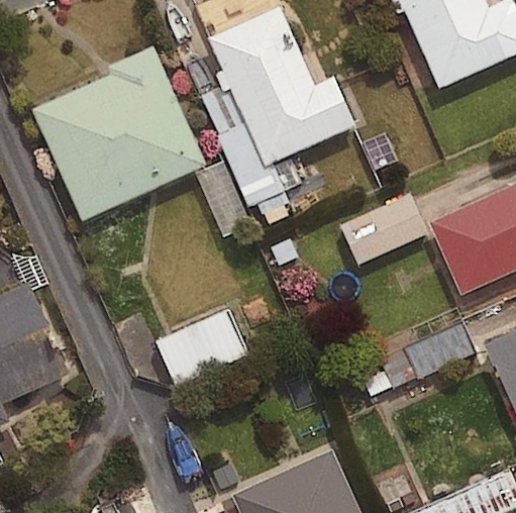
[(400,0),(440,88),(515,54),(515,7),(512,0),(505,0),(490,7),(486,0),(400,0)]
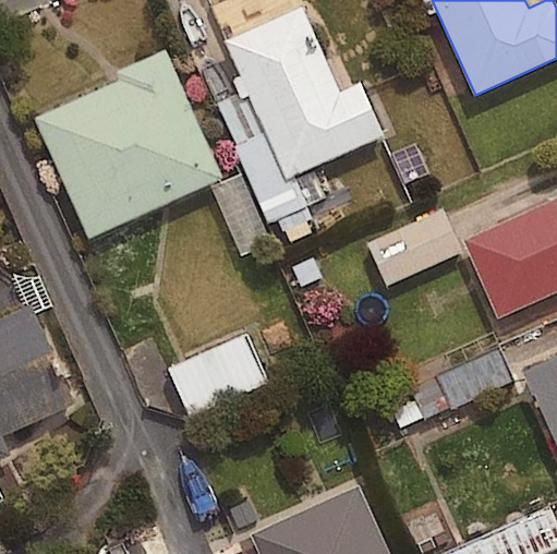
[(303,7),(225,41),(287,181),(385,137),(361,82),(340,91),(303,7)]
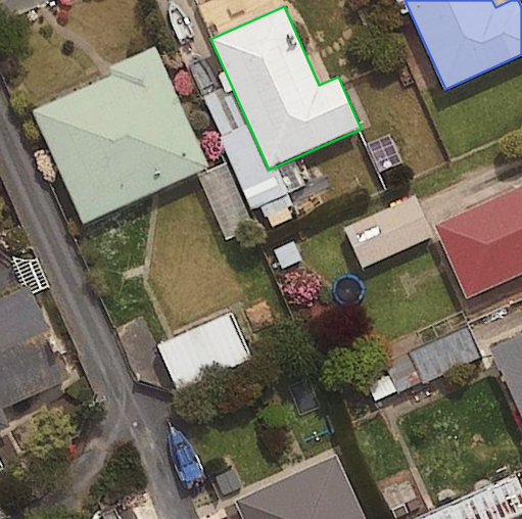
[(208,168),(154,47),(110,66),(113,74),(32,110),(83,224),(208,168)]
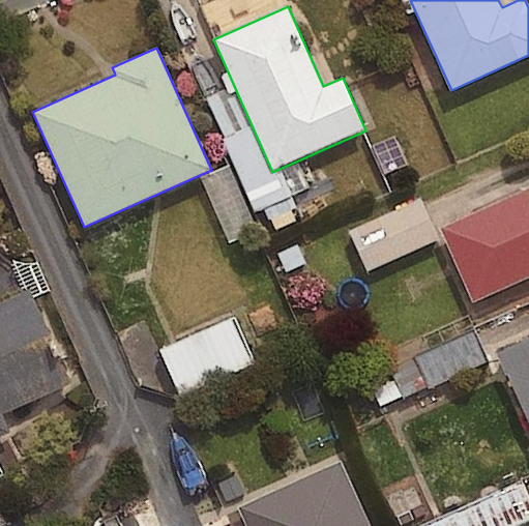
[(528,186),(440,228),(473,302),(528,275),(528,186)]
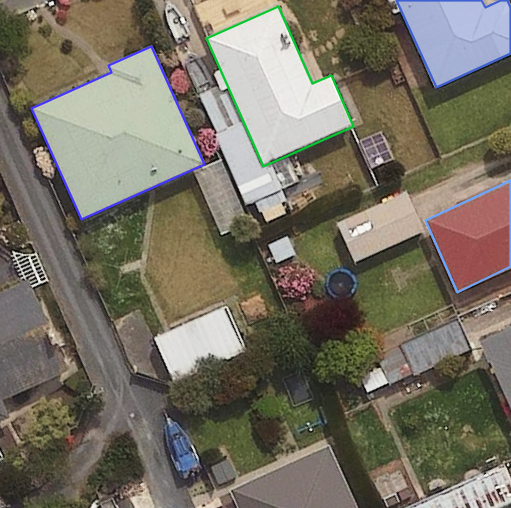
[(422,231),(406,193),(338,222),(354,260),(422,231)]
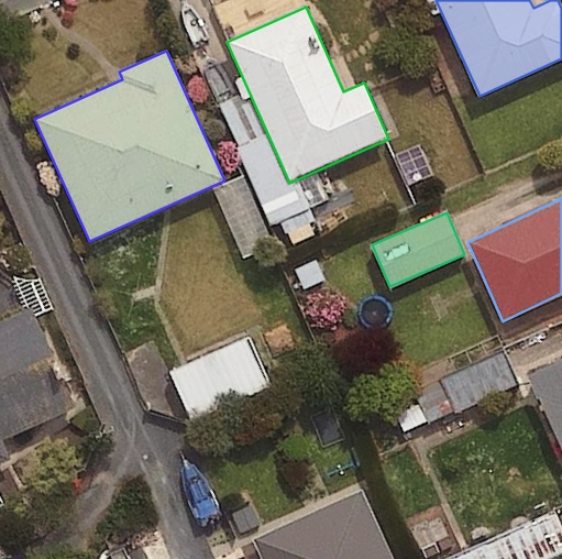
[(0,466),(14,459),(7,442),(73,413),(26,308),(0,319),(0,466)]
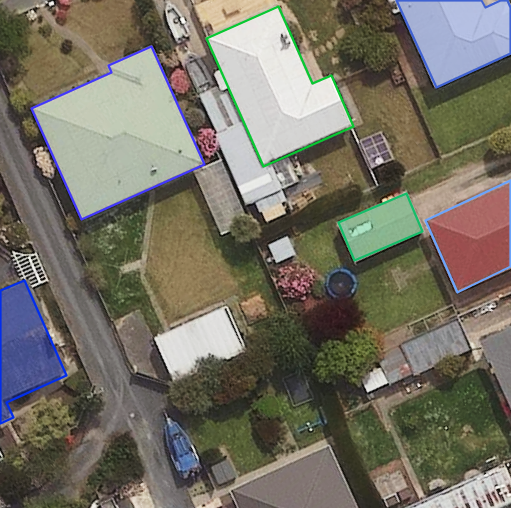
[(241,352),(223,309),(156,336),(175,380),(241,352)]
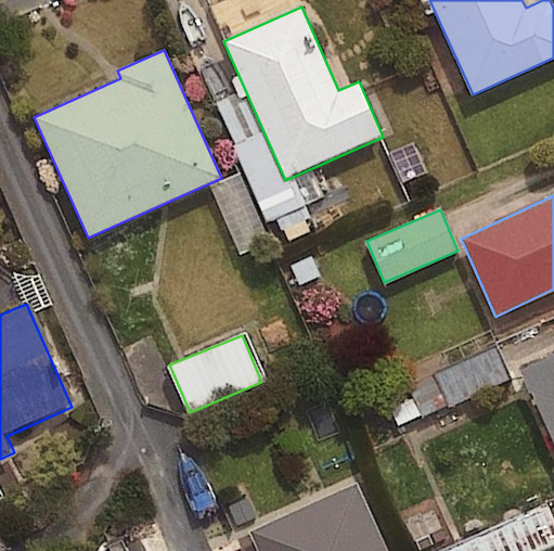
[(553,355),(518,372),(553,448),(553,355)]
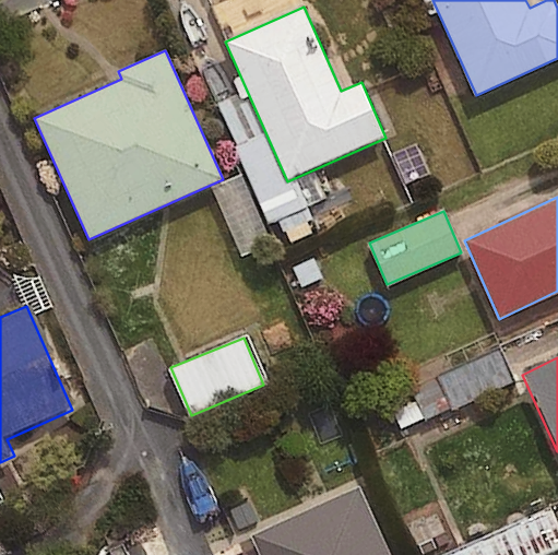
[(390,554),(359,485),(248,534),(257,554),(390,554)]
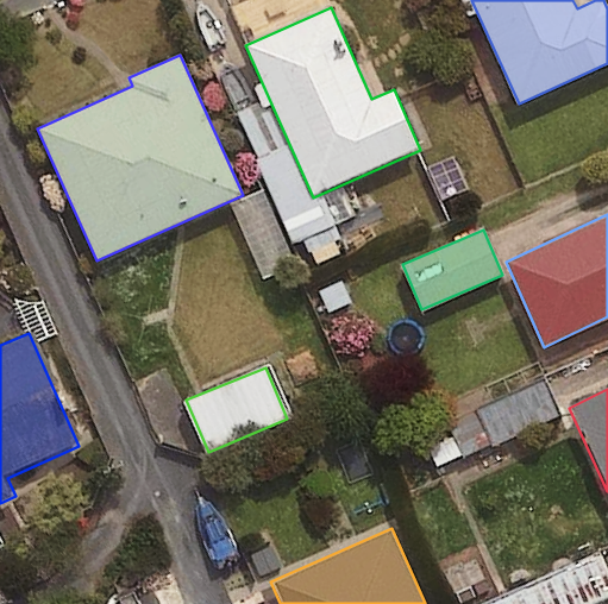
[(590,603),(607,596),(607,572),(599,552),(482,603),(590,603)]
